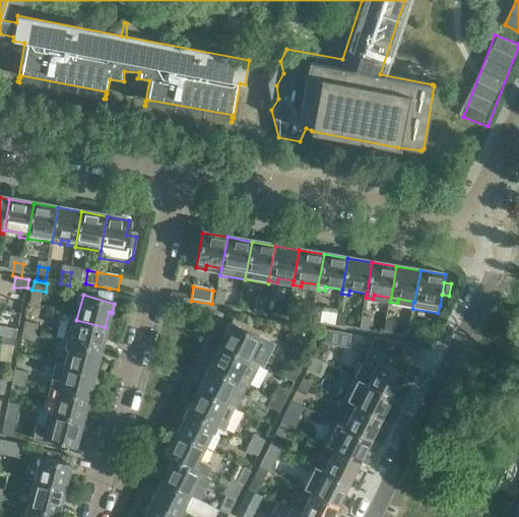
[(229,297),(217,295),(214,309),(226,311),(229,297)]
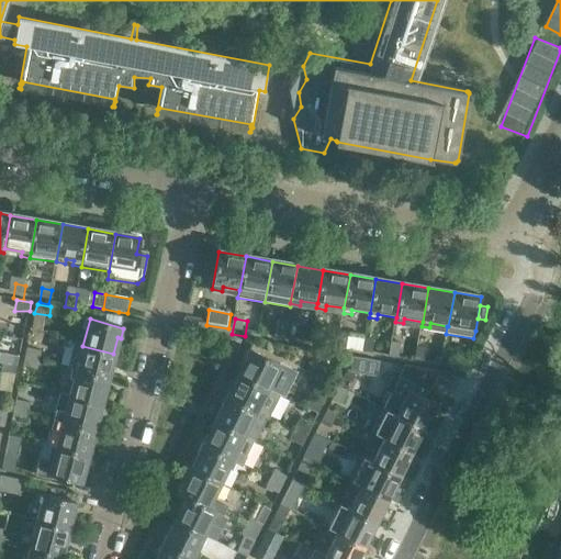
[(285,331),(277,330),(273,343),(283,345),(285,331)]
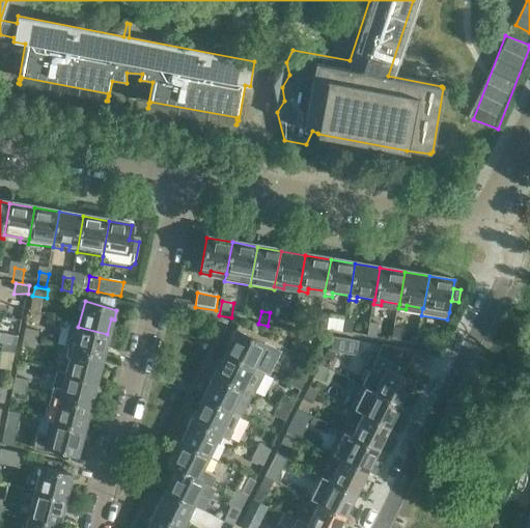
[(279,314),(270,312),(268,326),(277,327),(279,314)]
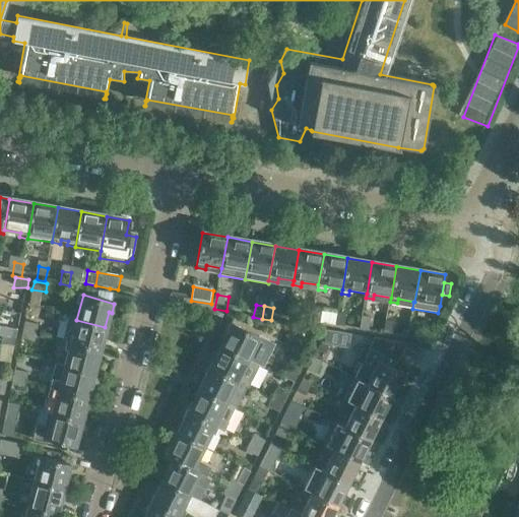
[(298,312),(288,311),(286,323),(296,324),(298,312)]
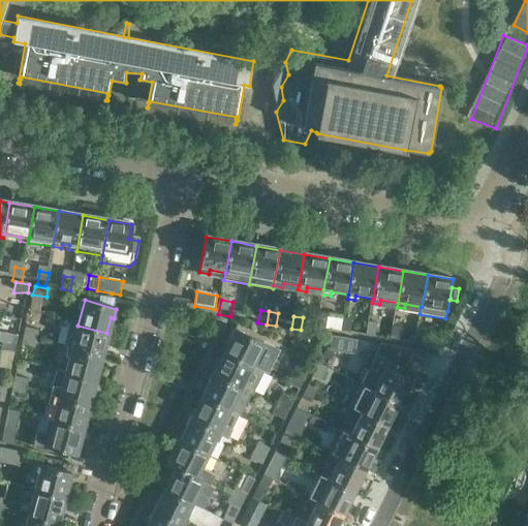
[(327,321),(318,320),(315,333),(324,334),(327,321)]
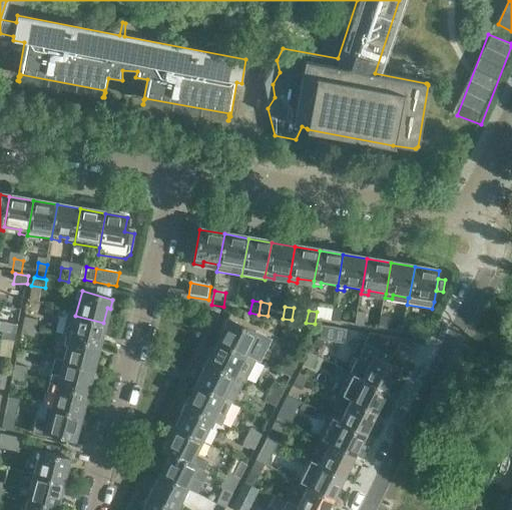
[(342,314),(333,313),(331,325),(340,326),(342,314)]
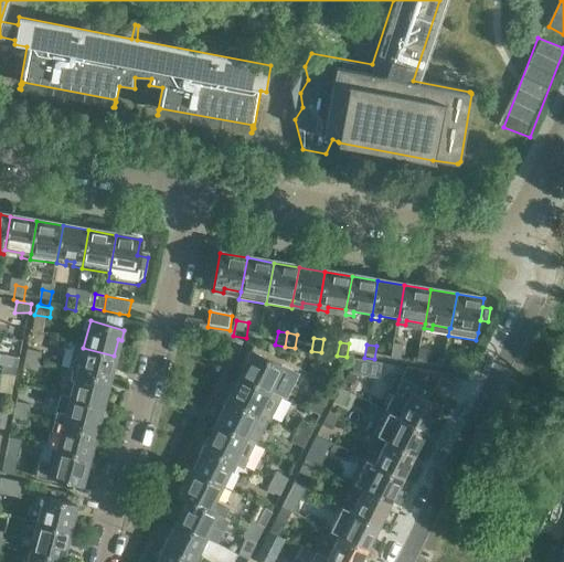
[(83,348),(76,373),(110,382),(113,372),(109,371),(114,356),(83,348)]
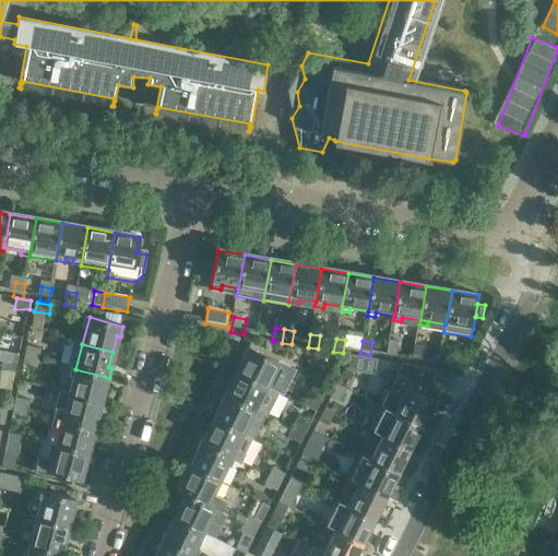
[(399,346),(389,345),(387,358),(395,361),(399,346)]
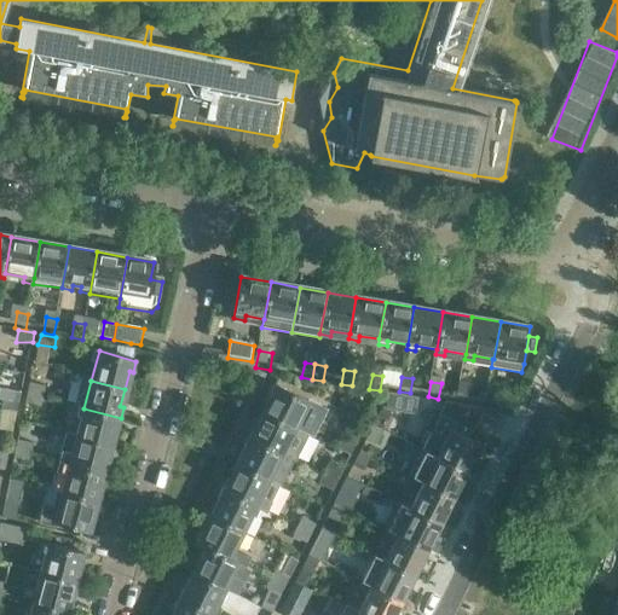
[(26,394),(40,396),(42,387),(28,384),(26,394)]
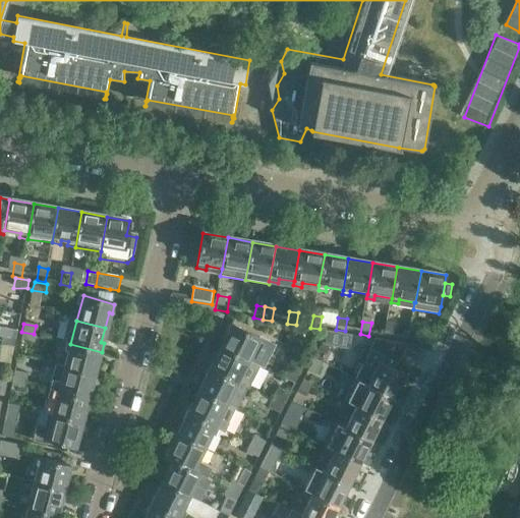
[(229,335),(222,349),(249,362),(255,351),(260,353),(263,346),(258,344),(260,340),(231,325),(227,334),(229,335)]
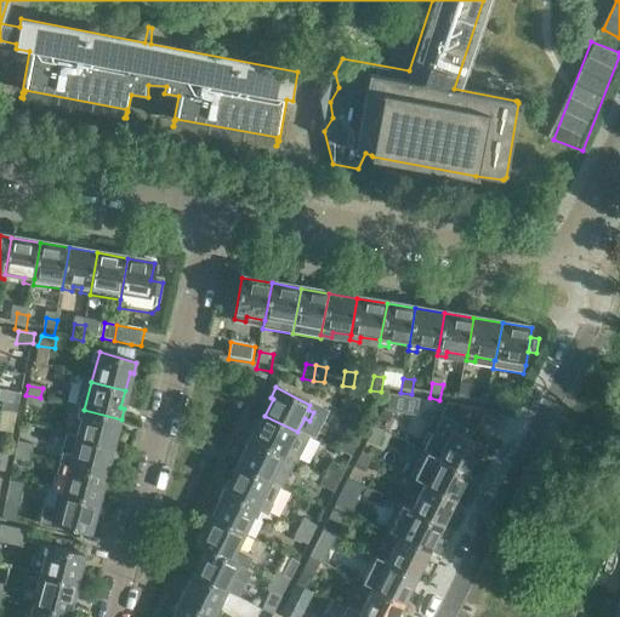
[(471,390),(461,388),(459,404),(468,405),(471,390)]
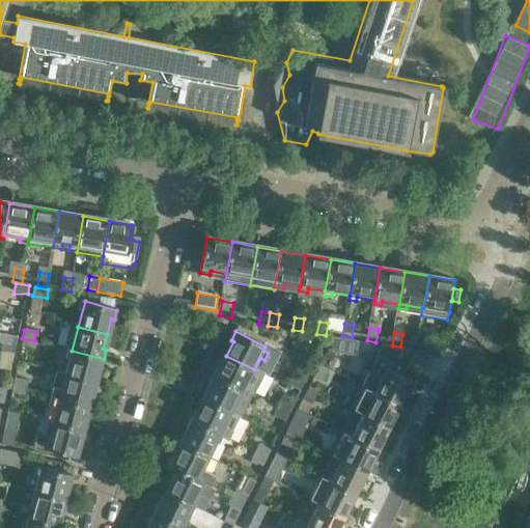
[(6,346),(20,349),(20,346),(21,340),(8,338),(6,346)]
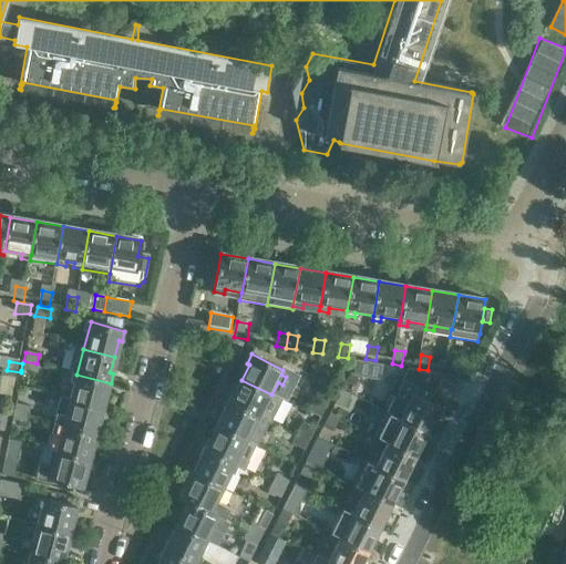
[(21,370),(35,372),(37,363),(23,361),(22,363),(21,370)]
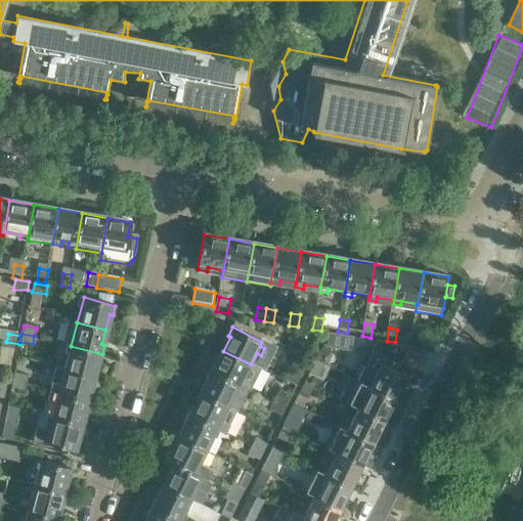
[(328,348),(330,348),(352,352),(354,339),(331,334),(328,348)]
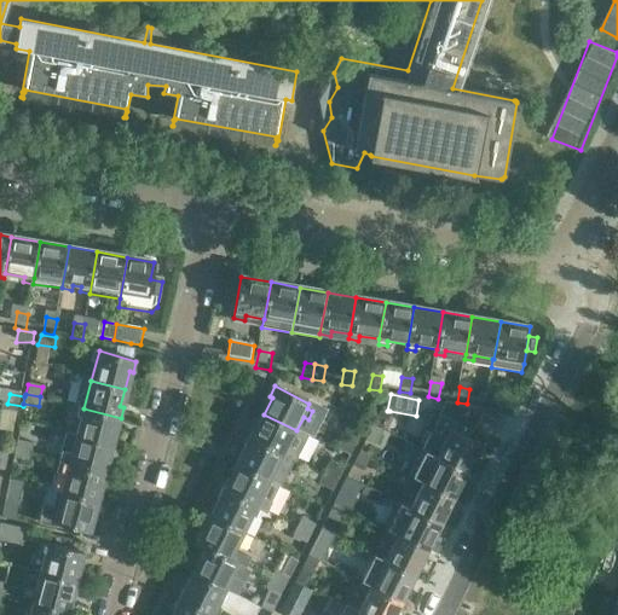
[(6,413),(21,416),(23,406),(7,404),(6,413)]
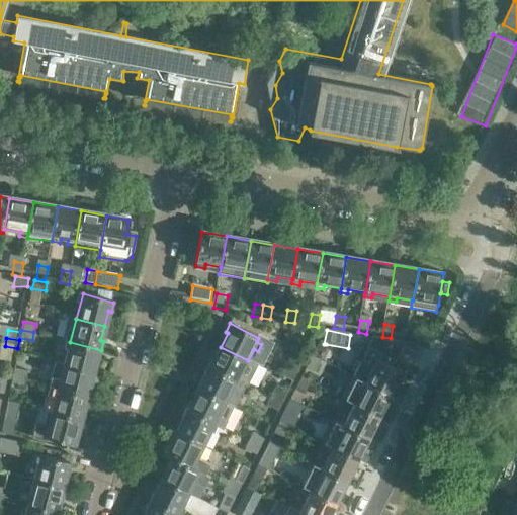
[(371,370),(365,383),(392,397),(403,374),(393,369),(405,343),(373,338),(360,364),(371,370)]
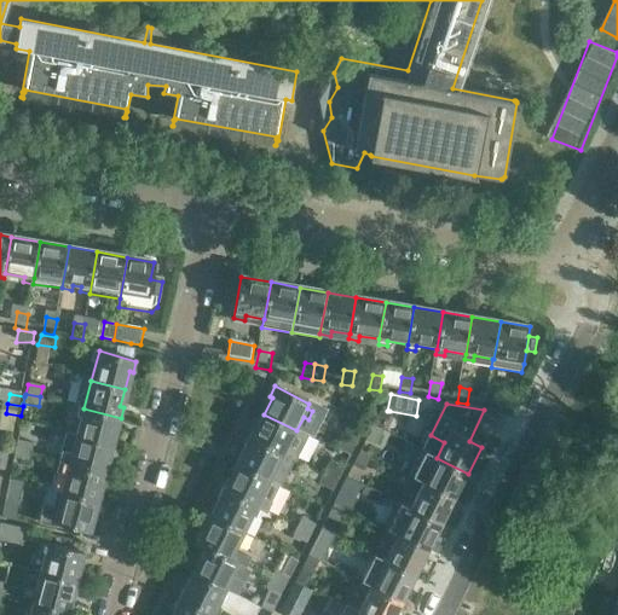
[(84,408),(76,436),(110,446),(114,429),(117,429),(121,418),(84,408)]
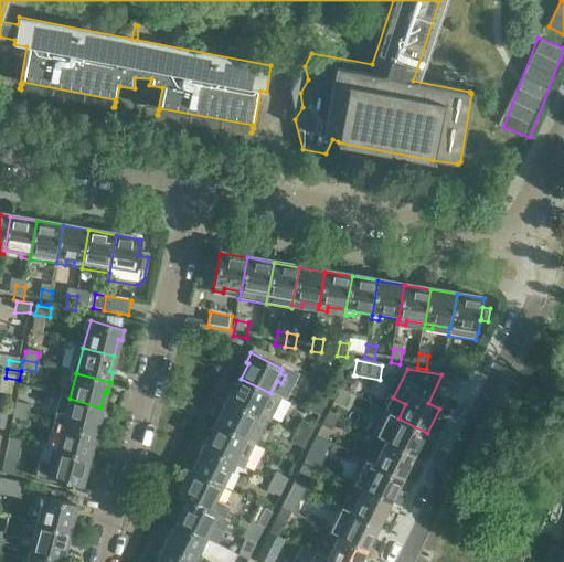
[(232,392),(226,402),(263,420),(267,412),(263,410),(270,393),(241,379),(234,393),(232,392)]
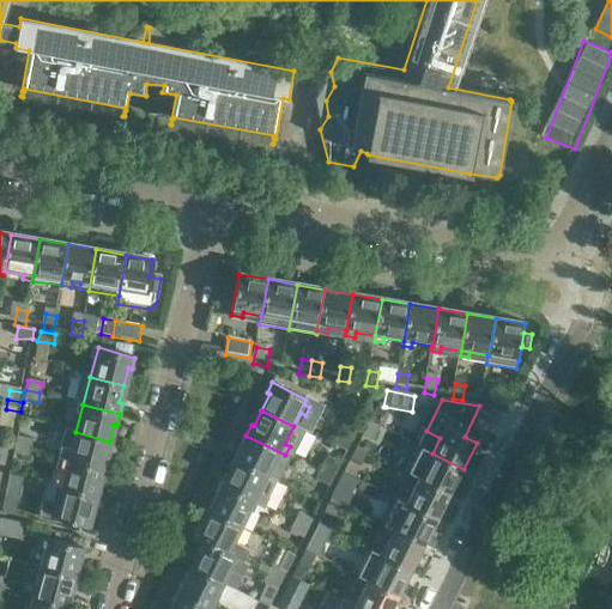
[(379,427),(369,422),(361,439),(370,444),(379,427)]
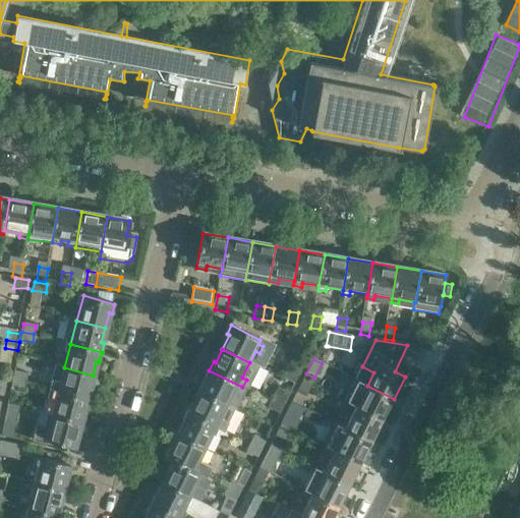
[(57,365),(50,390),(89,400),(92,389),(90,389),(93,376),(64,367),(57,365)]
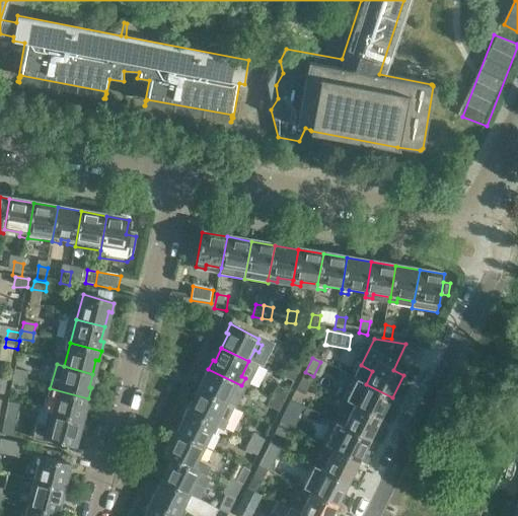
[(206,378),(200,391),(227,404),(234,390),(238,392),(241,385),(208,369),(204,377),(206,378)]
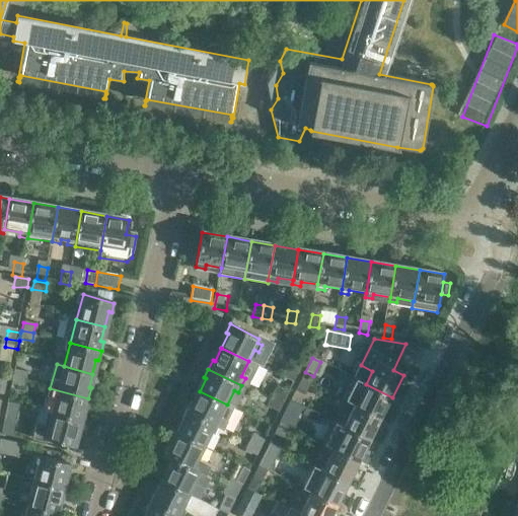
[(294,383),(298,375),(286,369),(282,377),(294,383)]
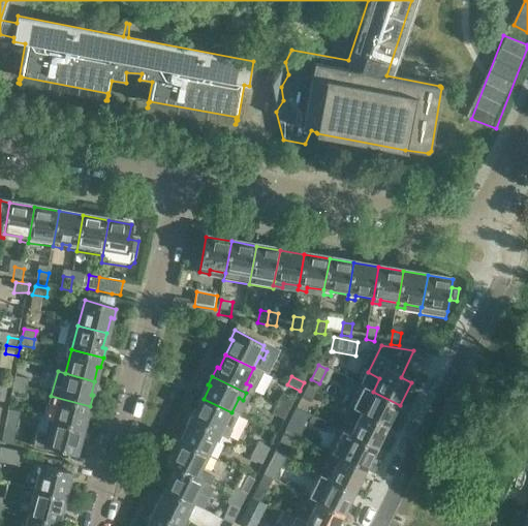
[(11,385),(24,389),(26,380),(13,377),(11,385)]
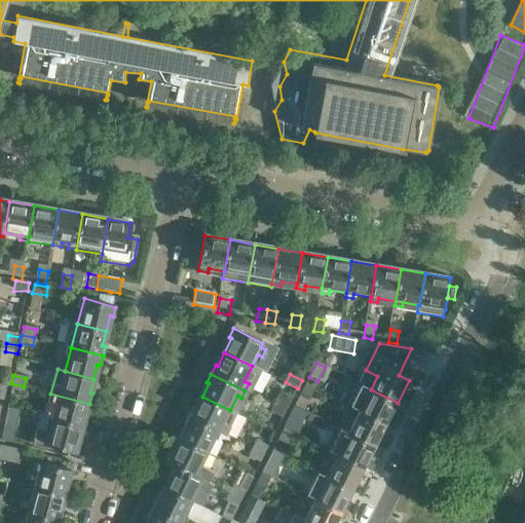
[(9,391),(22,395),(24,386),(11,383),(9,391)]
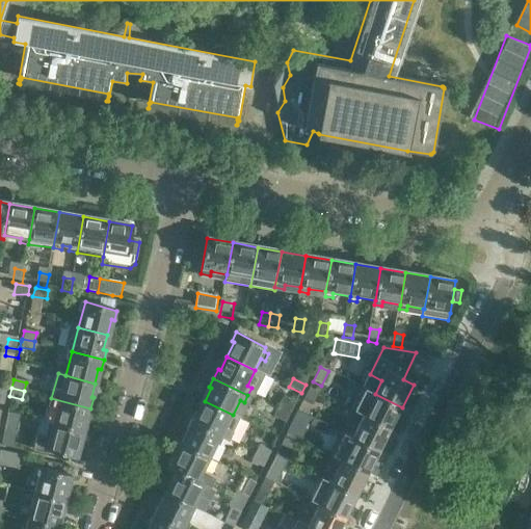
[(317,393),(309,389),(301,403),(310,407),(317,393)]
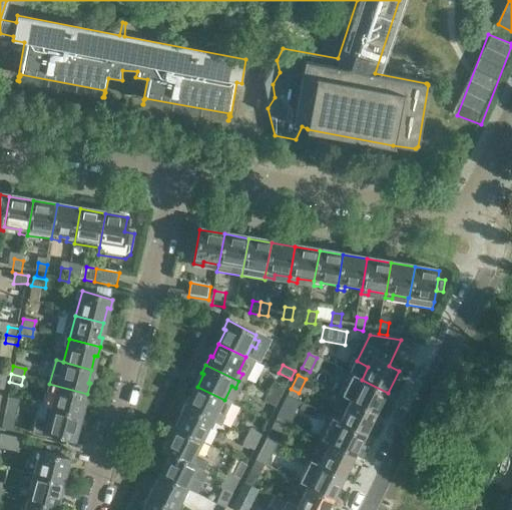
[(362,380),(351,401),(377,414),(388,393),(362,380)]
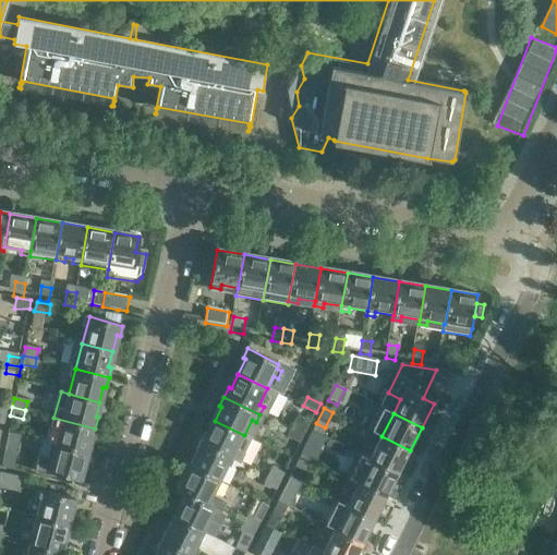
[(60,429),(55,445),(86,454),(91,436),(93,437),(95,429),(53,418),(51,426),(60,429)]
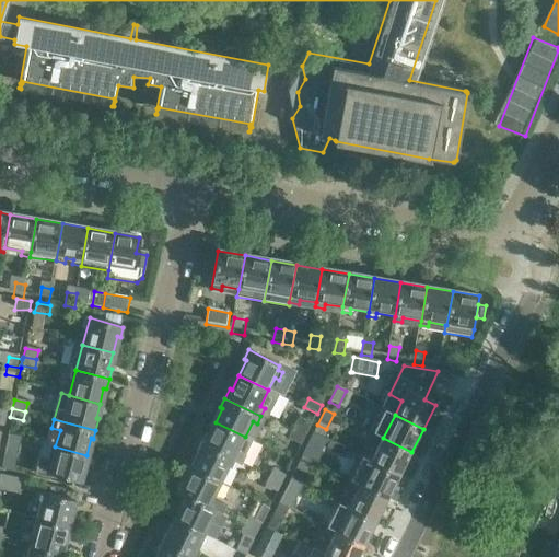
[(200,445),(237,463),(241,465),(253,441),(245,437),(216,422),(208,437),(206,436),(200,445)]
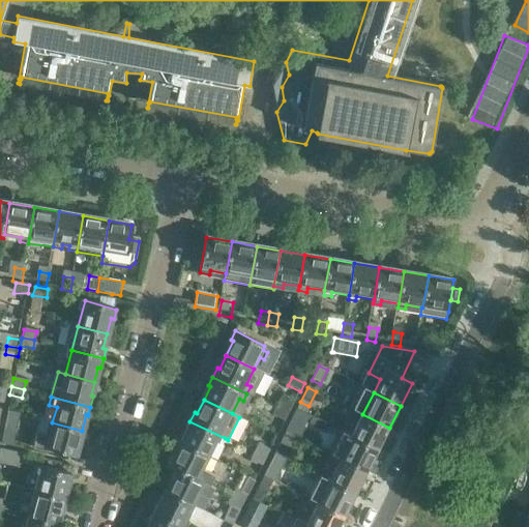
[(296,410),(297,409),(283,401),(278,409),(293,417),(296,410)]
